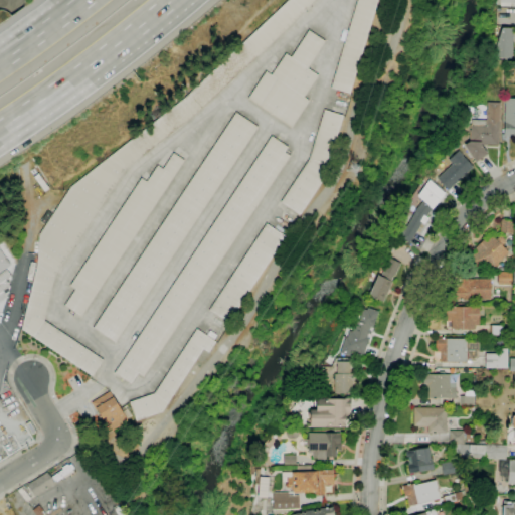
[(92,376),(21,329),(37,266),(38,235),(70,187),(183,100),(288,0),(314,0),(305,11),(196,114),(126,169),(54,277),(44,321),(103,360),(92,376)]
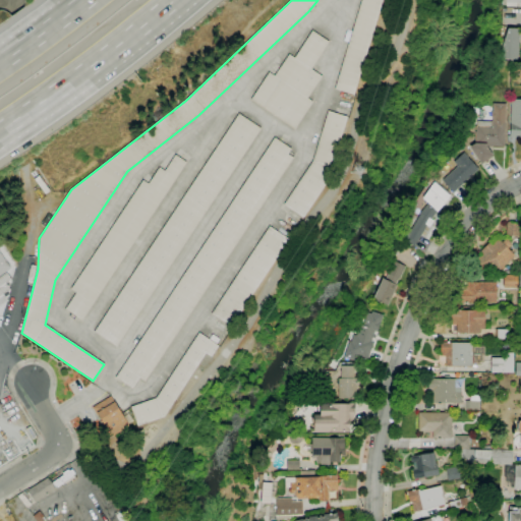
[(382,0),(353,95),(335,89),(361,0),(382,0)]
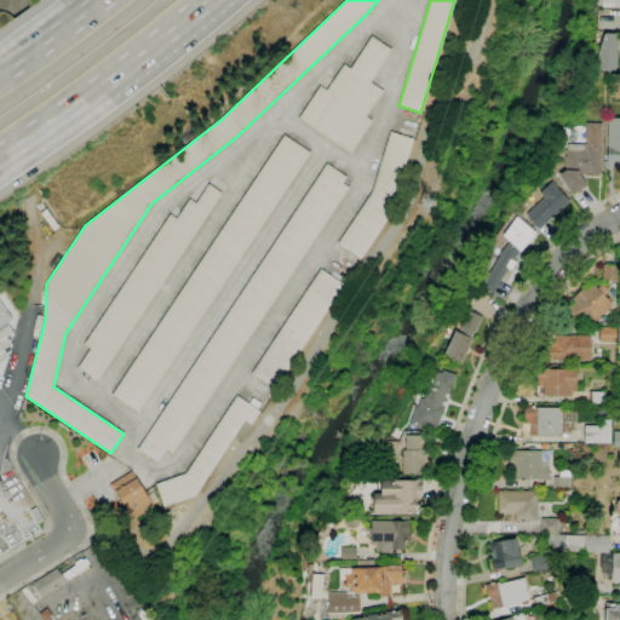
[(604,33),(618,34),(616,70),(595,70),(596,58),(604,33)]
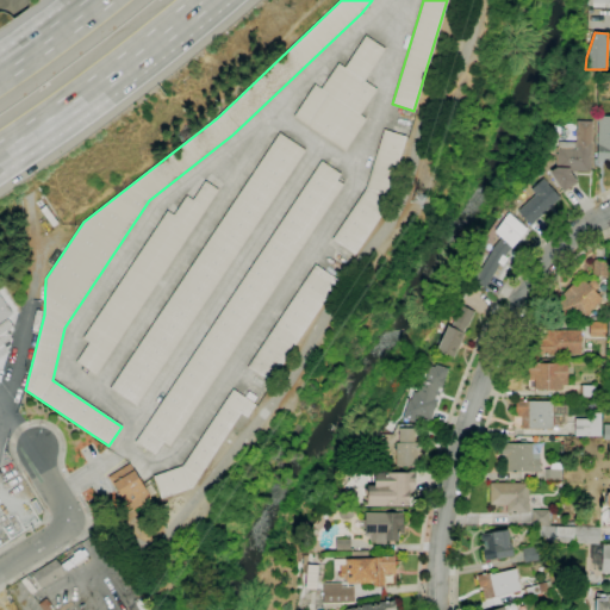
[(346,150),(294,116),(315,85),(321,89),(338,64),(344,68),(366,36),(385,49),(363,81),(377,89),(359,114),(366,119),(346,150)]
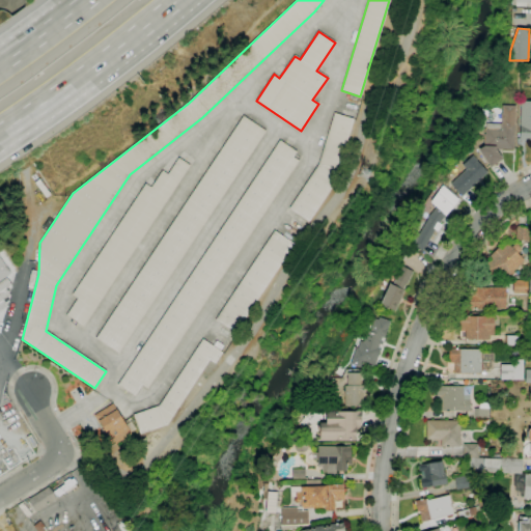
[(530,140),(520,140),(521,101),(530,101),(530,140)]
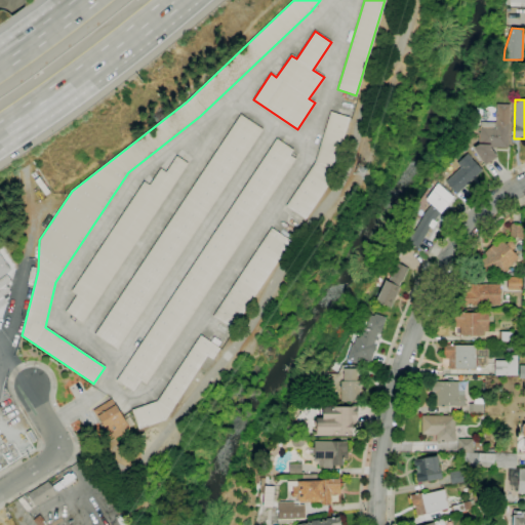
[(485,165),(473,148),(478,145),(479,127),(480,127),(481,122),(495,123),(496,119),(495,117),(495,113),(496,112),(496,105),(510,105),(508,148),(495,147),(495,150),(492,150),(496,157),(485,165)]
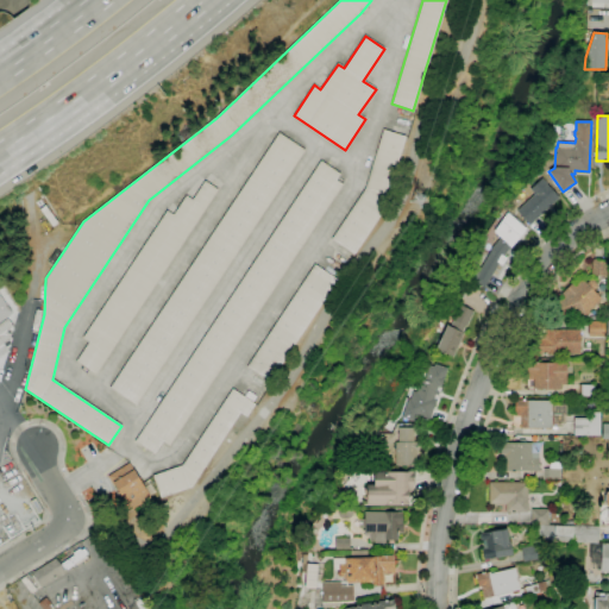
[(557,136),(550,132),(553,125),(560,129),(557,136)]
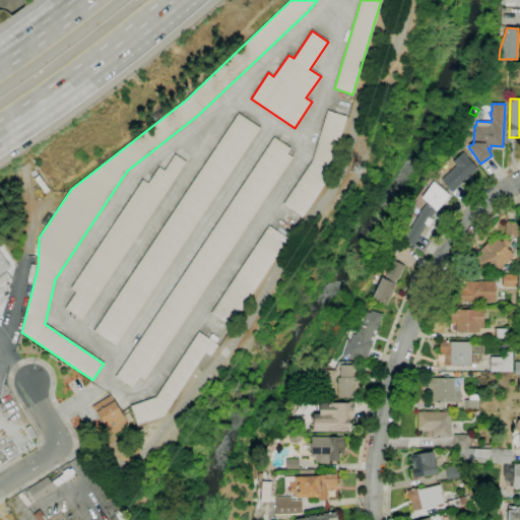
[(327,180),(303,216),(283,204),(312,160),(327,111),(346,117),(327,180)]
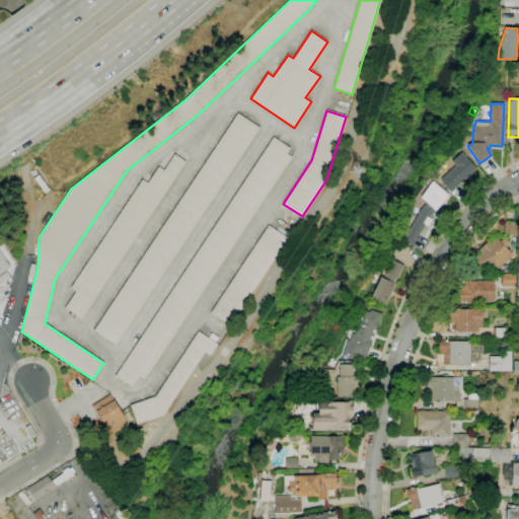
[(116,345),(94,330),(238,114),(260,128),(116,345)]
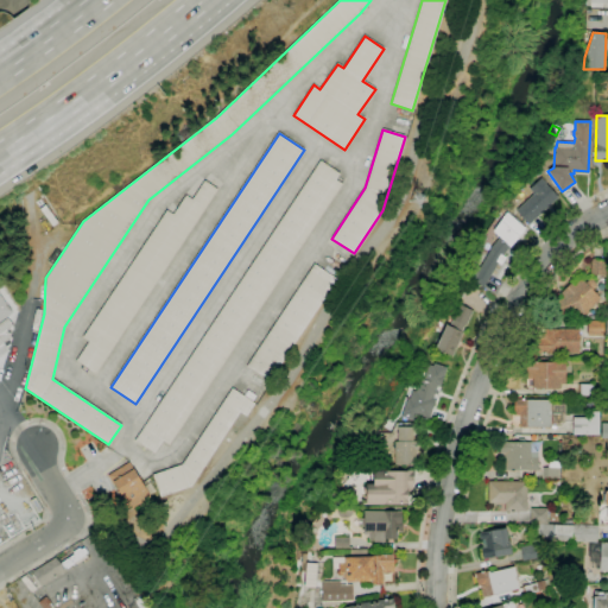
[(154,454),(135,441),(321,160),(340,173),(336,179),(342,184),(170,444),(163,441),(154,454)]
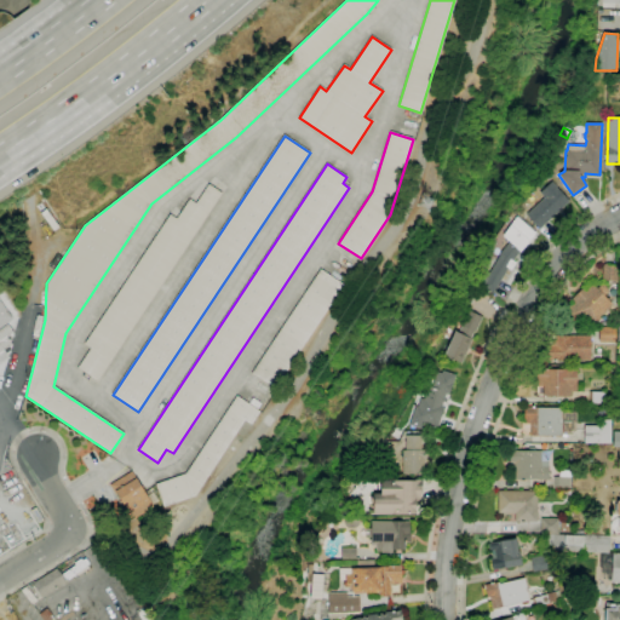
[(539,229),(526,214),(544,197),(539,193),(551,182),(569,201),(539,229)]
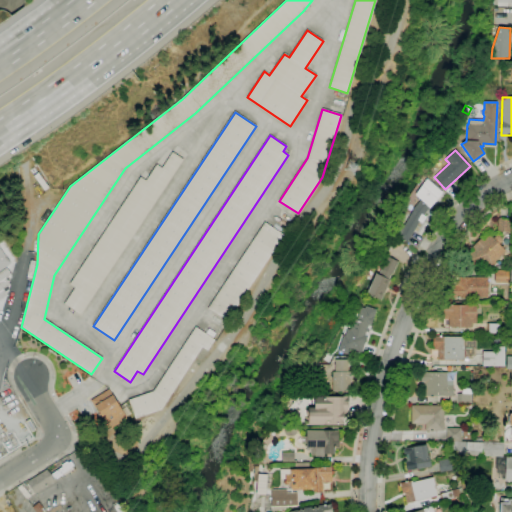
[(80,315),(64,304),(75,287),(70,284),(140,177),(146,181),(157,165),(162,168),(172,152),(183,159),(80,315)]
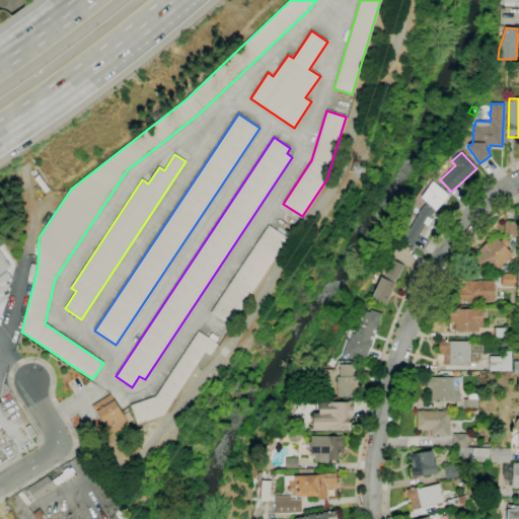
[(417,213),(426,202),(421,198),(432,181),(448,195),(429,218),(432,220),(428,226),(425,224),(413,245),(406,242),(405,244),(400,241),(401,238),(400,238),(401,237),(399,236),(401,233),(402,234),(406,227),(410,228),(418,214),(417,213)]
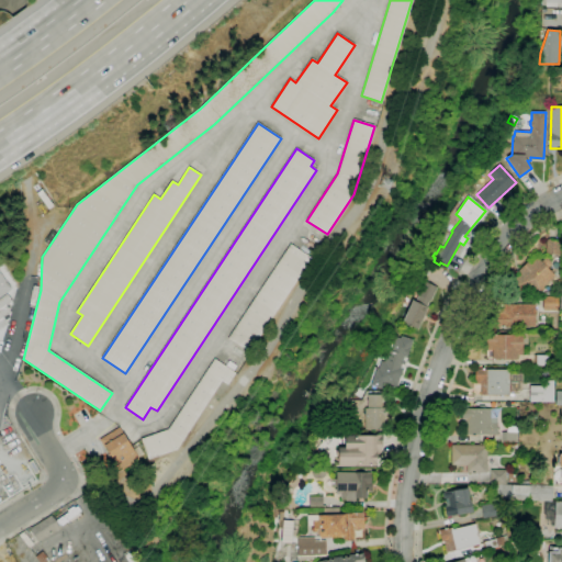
[(561,254),(546,254),(546,239),(561,239),(561,254)]
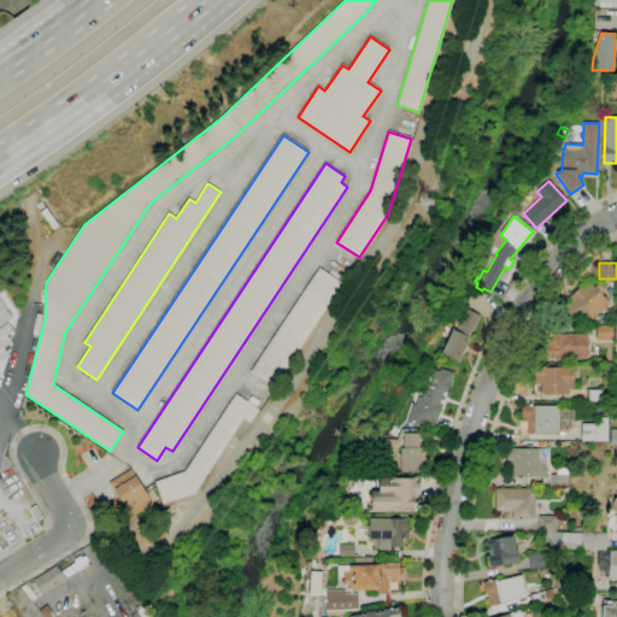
[(274,387),(251,371),(319,268),(342,283),(274,387)]
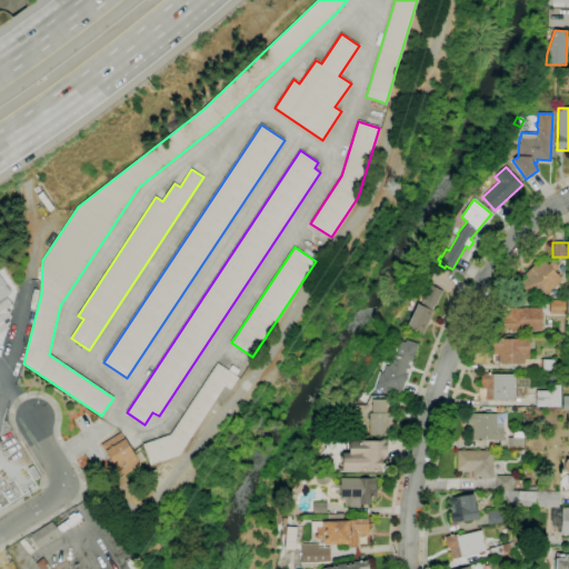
[(551,262),(555,262),(558,265),(557,269),(555,271),(562,279),(546,295),(525,295),(515,283),(541,258),(548,265),(551,262)]
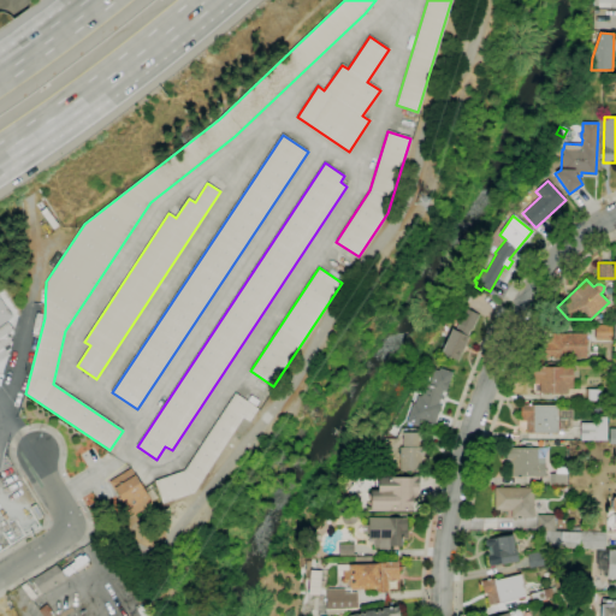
[(0,326),(0,297),(13,318),(0,326)]
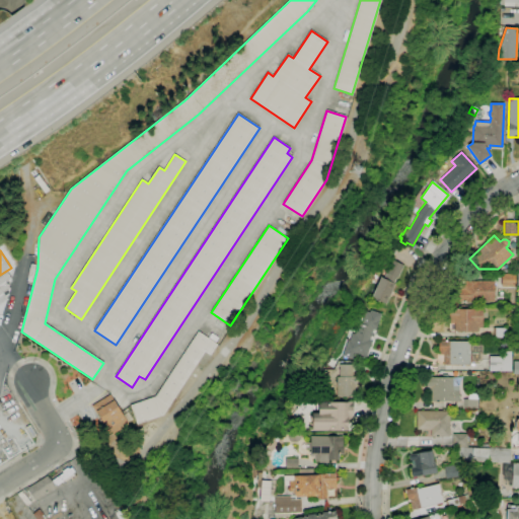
[(386,305),(371,298),(381,276),(384,277),(386,273),(385,272),(391,260),(403,266),(397,278),(396,278),(394,284),(395,284),(386,305)]
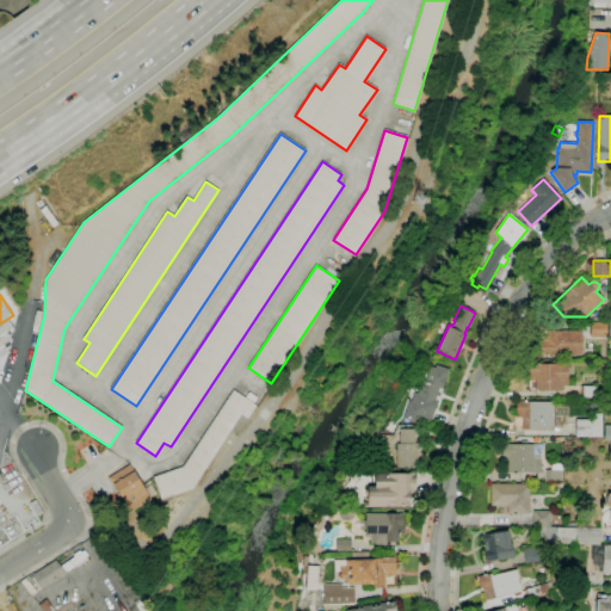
[(0,359),(0,323),(7,320),(10,323),(11,322),(12,325),(11,325),(13,328),(7,332),(8,335),(10,334),(11,337),(10,337),(12,340),(8,343),(11,345),(6,349),(10,353),(0,359)]
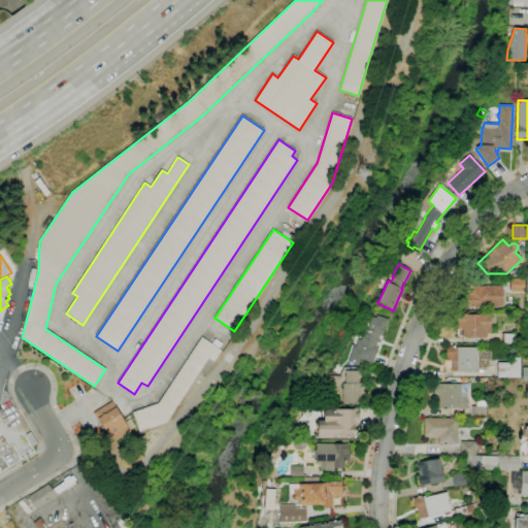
[(524,291),(524,292),(510,292),(510,278),(524,278),(524,291)]
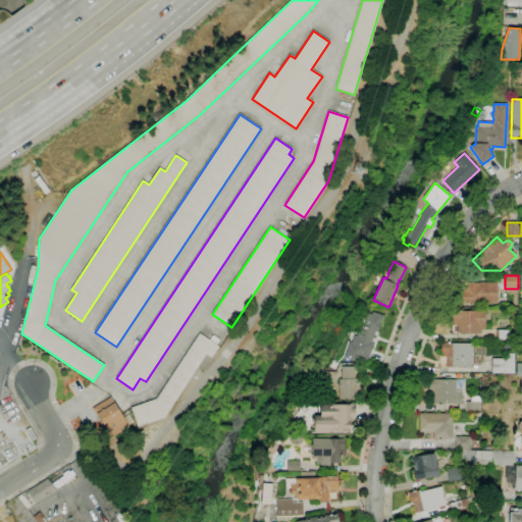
[(497,304),(459,304),(459,292),(464,292),(464,288),(467,288),(467,282),(497,282),(497,304)]
